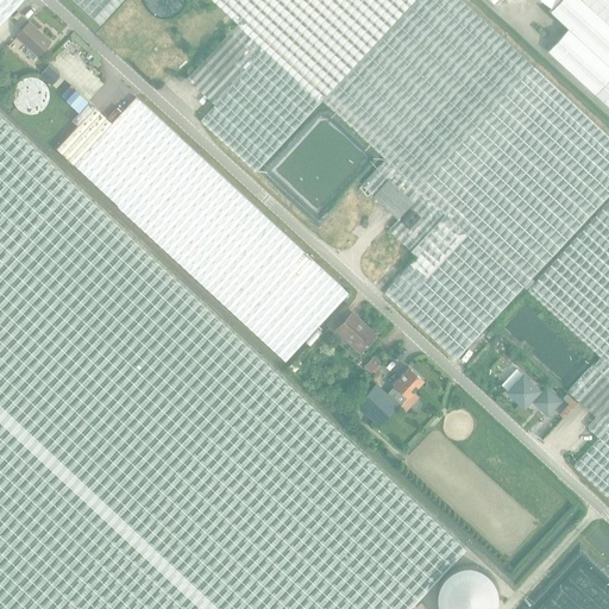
[(0,0),(0,25),(23,0),(0,0)]
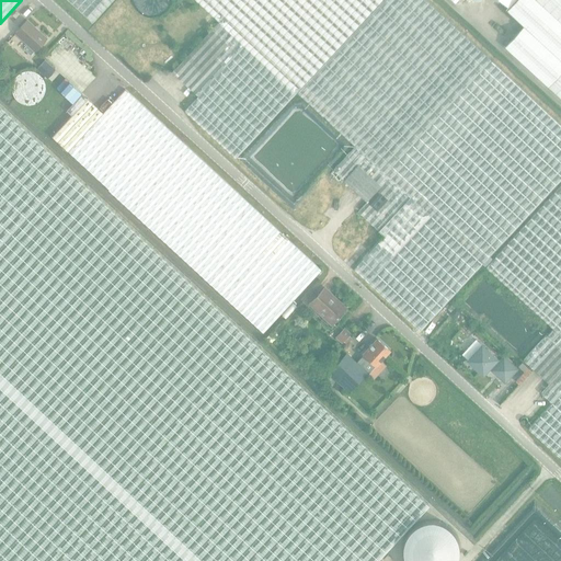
[(67,0),(92,23),(113,0),(67,0)]
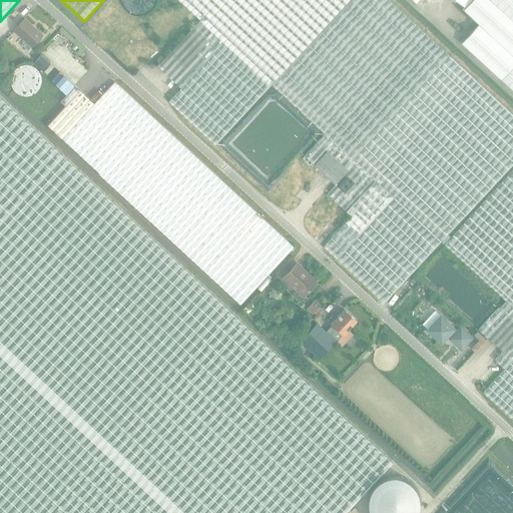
[(128,12),(133,15),(139,16),(145,16),(151,13),(155,9),(158,4),(158,0),(121,0),(121,3),(124,8),(128,12)]
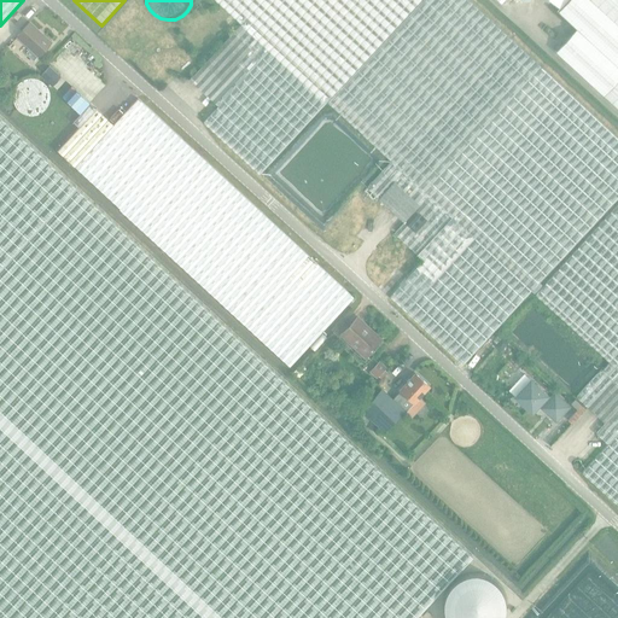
[(215,0),(240,23),(233,31),(262,58),(219,105),(203,122),(251,168),(258,175),(327,100),(326,100),(418,0),(215,0)]
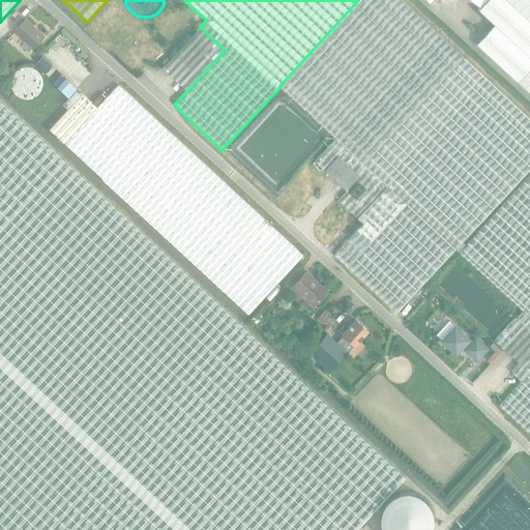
[(358,0),(280,86),(281,86),(283,88),(336,139),(387,186),(387,187),(358,218),(362,223),(333,254),(335,255),(387,303),(395,311),(398,313),(465,239),(529,168),(529,116),(466,57),(404,0),(358,0)]
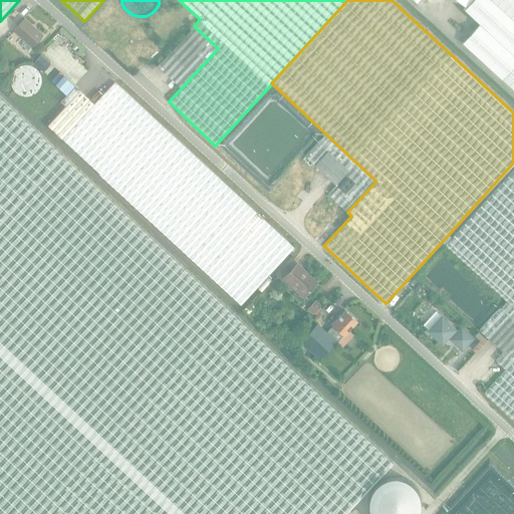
[(513,0),(471,0),(466,6),(464,8),(480,24),(463,42),(513,88),(513,0)]
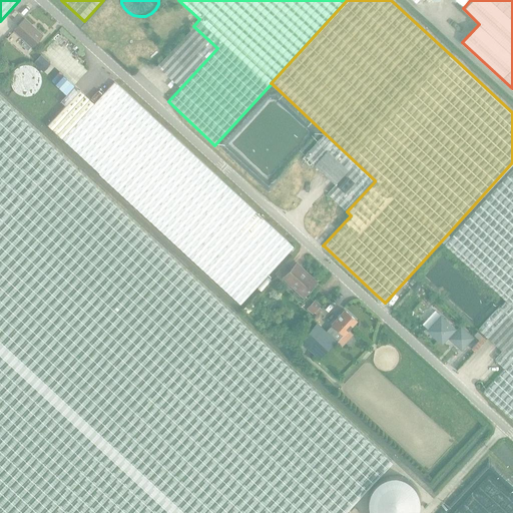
[(190,13),(184,19),(190,24),(196,18),(190,13)]
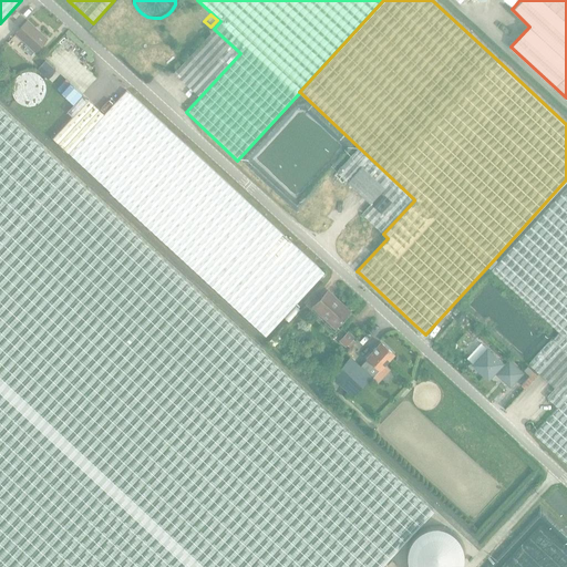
[(28,21),(16,33),(28,44),(24,49),(31,55),(47,38),(28,21)]
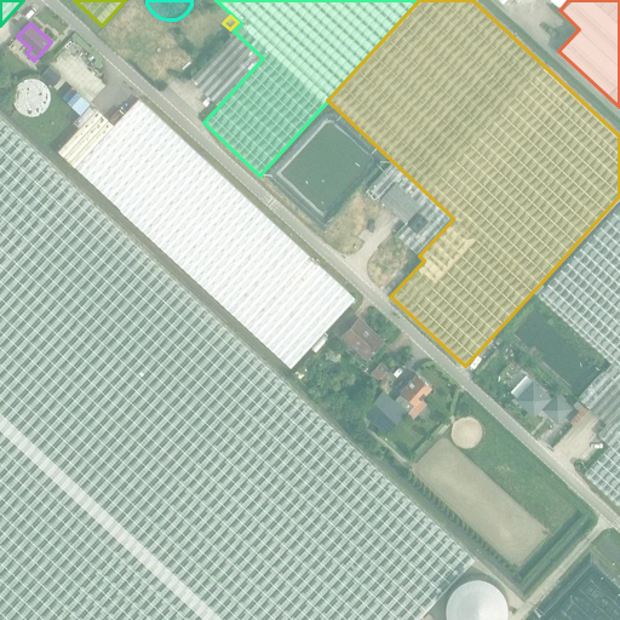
[(189,79),(219,105),(263,58),(234,32),(189,79)]
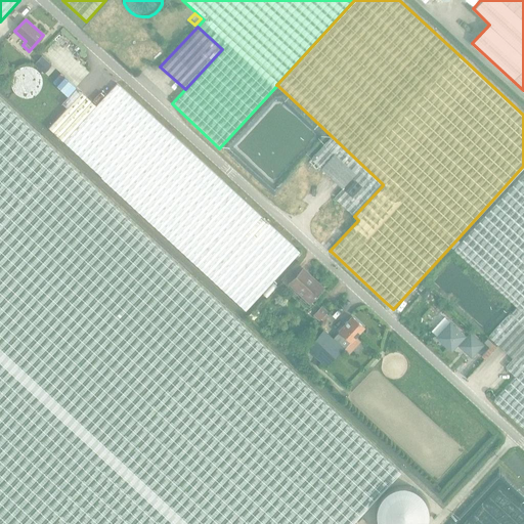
[(34,64),(43,73),(51,64),(42,56),(34,64)]
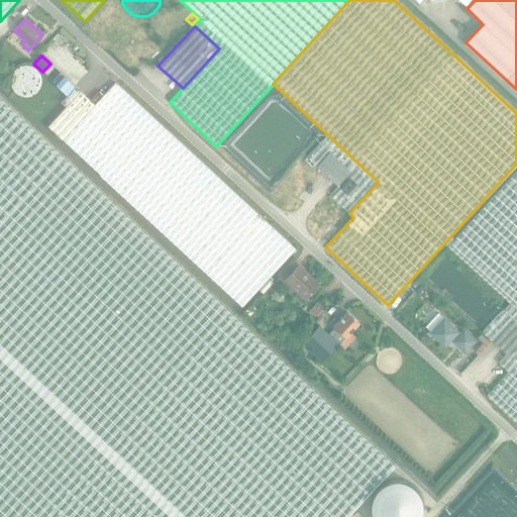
[(36,76),(36,74),(35,71),(33,67),(31,66),(29,64),(26,64),(24,63),(21,63),(19,64),(17,65),(15,66),(13,68),(12,70),(11,73),(11,75),(11,78),(11,80),(12,83),(14,85),(15,86),(19,88),(21,89),(23,89),(25,89),(28,88),(30,87),(32,85),(34,84),(35,81),(36,79),(36,76)]
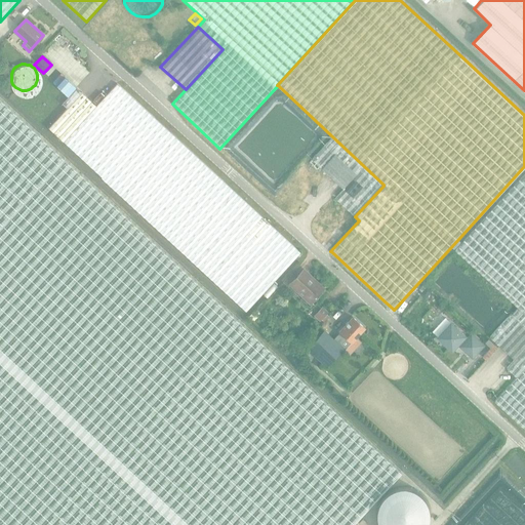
[(201,162),(116,83),(95,106),(63,142),(88,166),(169,241),(246,312),(299,253),(201,162)]
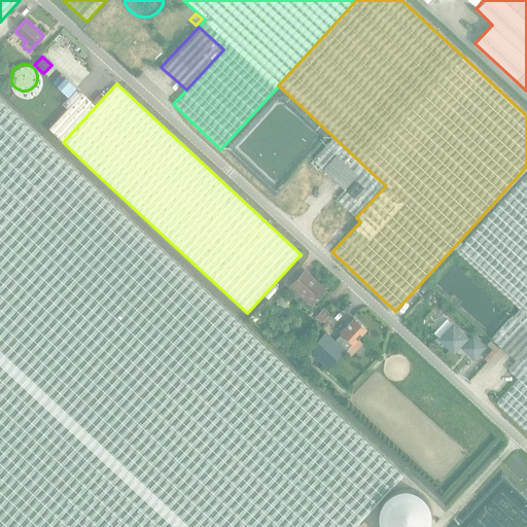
[(66,108),(47,128),(63,142),(96,106),(76,88),(62,104),(66,108)]
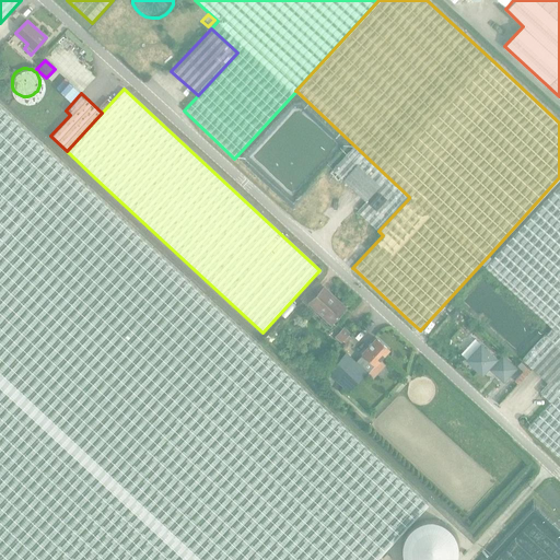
[(60,108),(60,105),(59,103),(56,98),(55,97),(51,96),(49,95),(47,95),(43,96),(39,97),(38,98),(35,103),(35,105),(34,108),(35,113),(36,115),(38,117),(42,119),(44,120),(46,121),(51,120),(54,119),(56,117),(58,115),(59,114),(60,111),(60,108)]
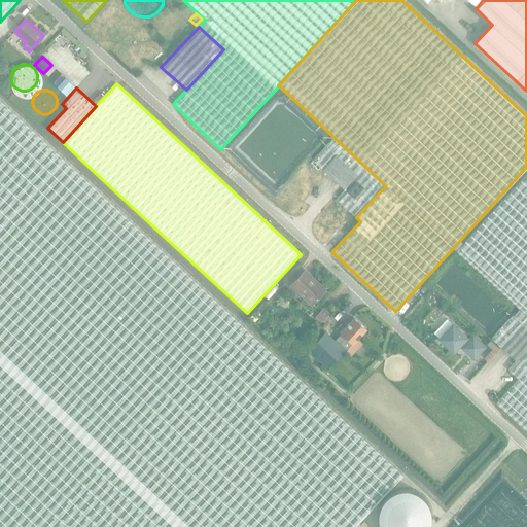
[(0,526),(352,526),(402,472),(0,98),(0,526)]
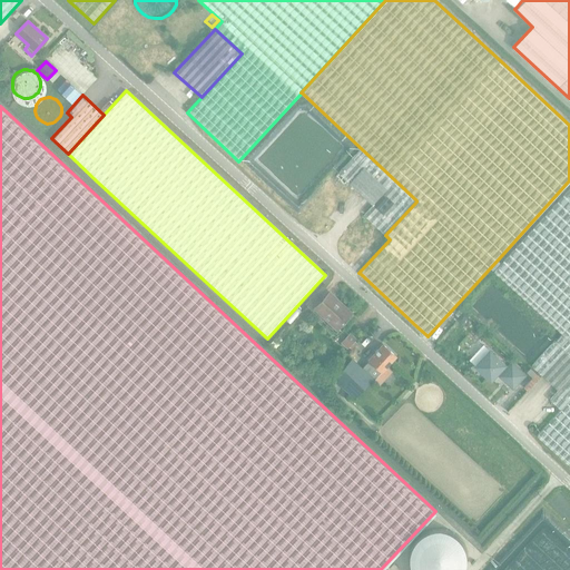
[(362,149),(338,173),(354,187),(373,205),(364,215),(365,216),(382,232),(385,235),(416,202),(416,200),(362,149)]
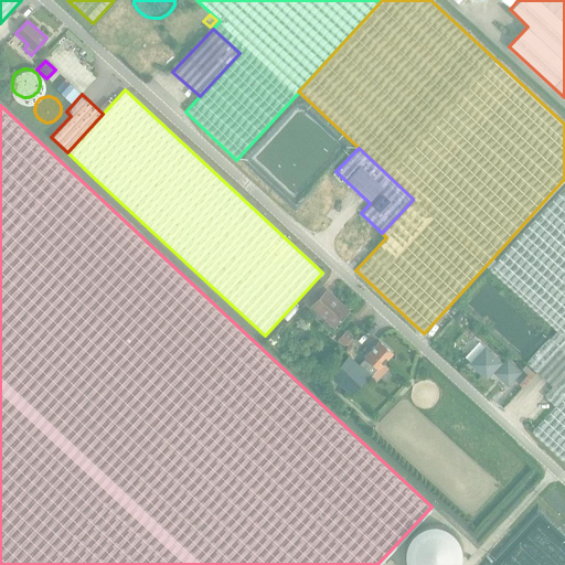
[(489,268),(556,330),(550,338),(564,351),(564,373),(554,386),(544,396),(555,405),(531,432),(564,462),(564,184),(544,208),(489,268)]
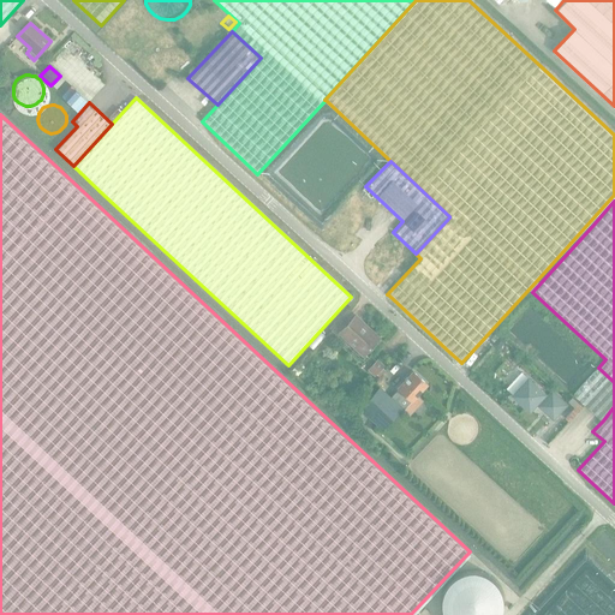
[(362,356),(377,339),(368,329),(369,328),(354,315),(338,333),(362,356)]
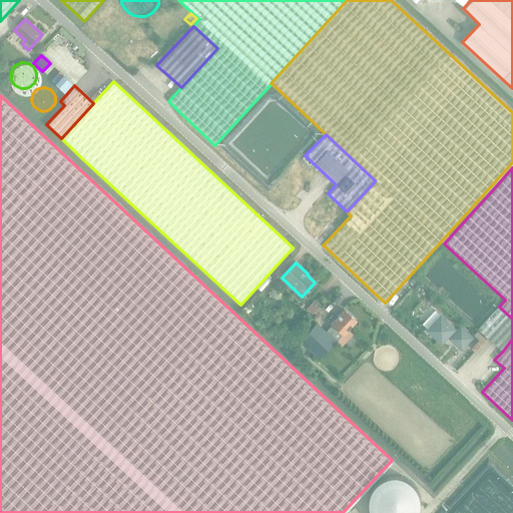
[(417,282),(411,288),(416,292),(422,286),(417,282)]
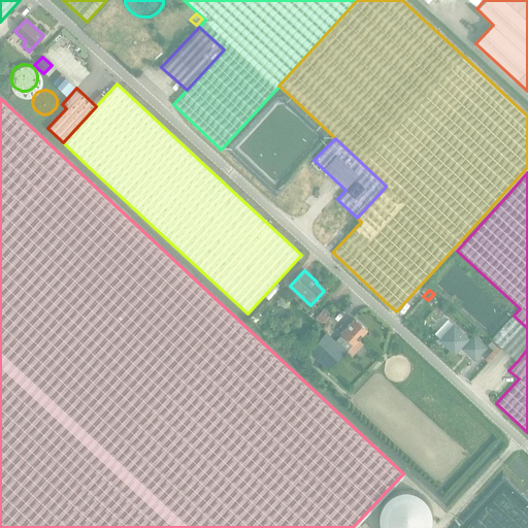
[(315,318),(324,325),(331,318),(323,309),(315,318)]
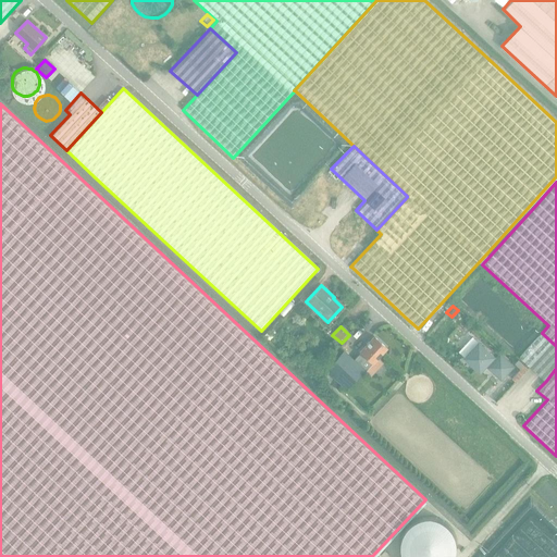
[(520,357),(546,381),(556,368),(556,346),(542,333),(520,357)]
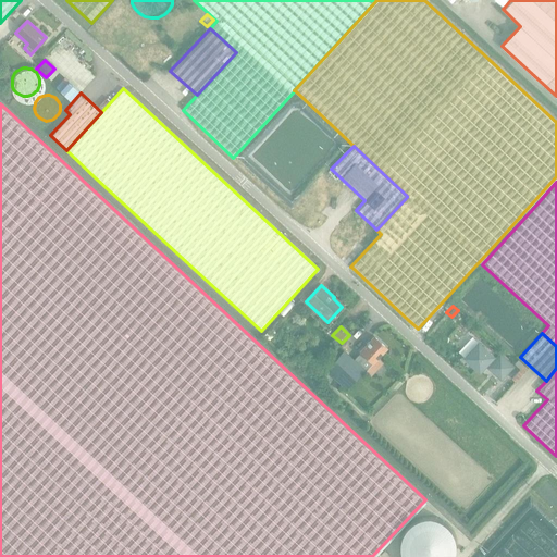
[(372,362),(385,348),(373,337),(360,351),(361,353),(354,360),(344,350),(325,370),(346,390),(363,370),(362,369),(370,361),(372,362)]
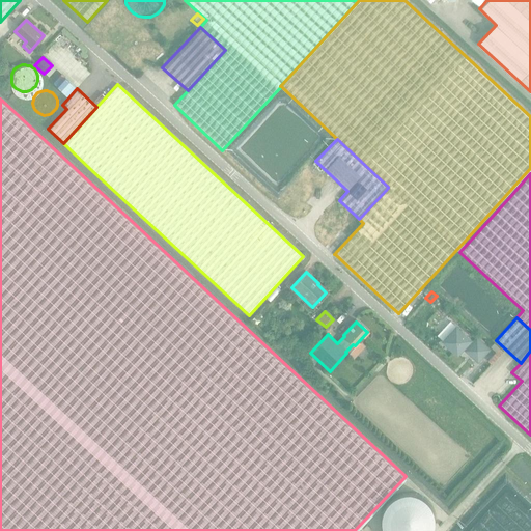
[(478,360),(488,350),(477,339),(473,344),(469,340),(470,339),(456,328),(445,340),(457,353),(466,343),(470,347),(468,351),(478,360)]
